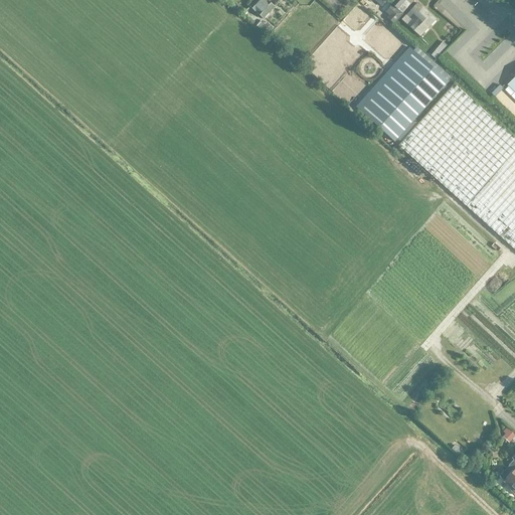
[(275,7),(267,0),(252,0),(248,5),(264,19),(275,7)]
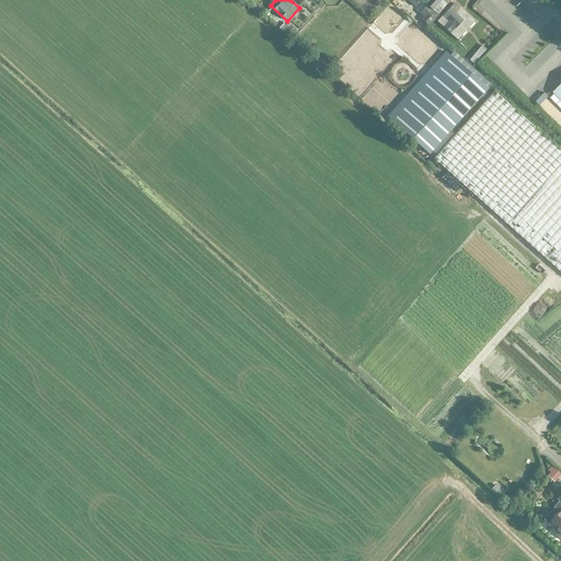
[(442,0),(441,0),(431,0),(427,4),(438,14),(446,4),(442,0)]
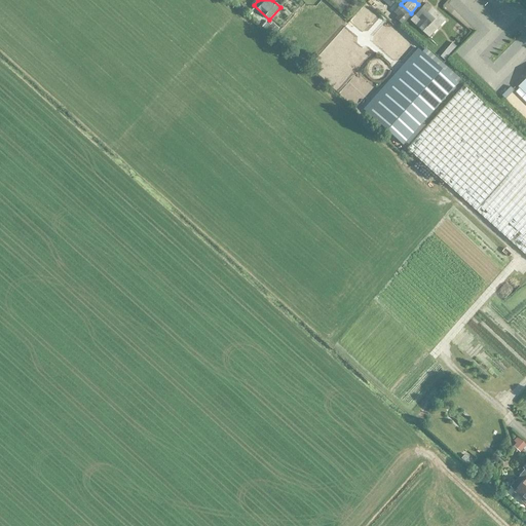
[(411,14),(399,3),(395,7),(404,15),(401,19),(405,22),(411,14)]
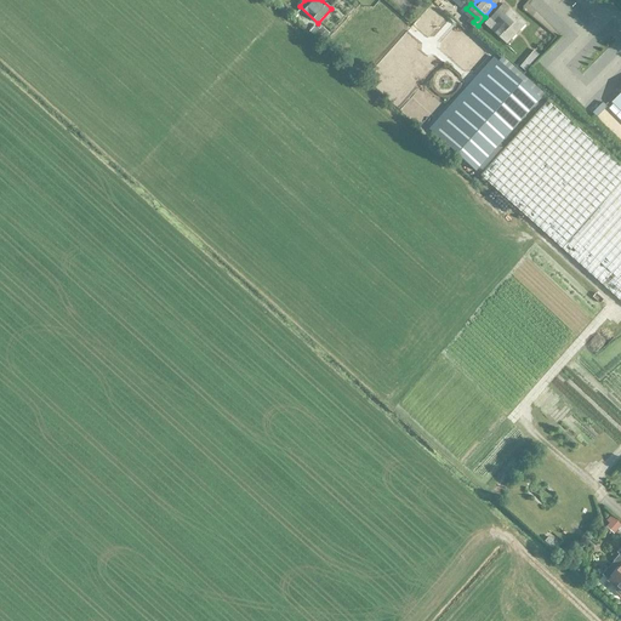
[(525,23),(503,4),(485,24),(507,44),(520,29),(525,23)]
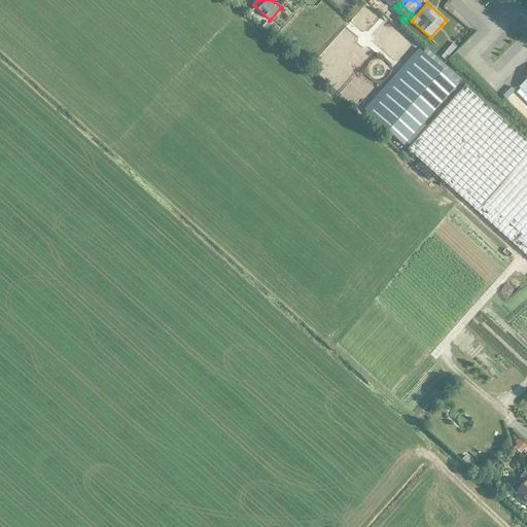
[(446,61),(455,49),(450,46),(442,57),(446,61)]
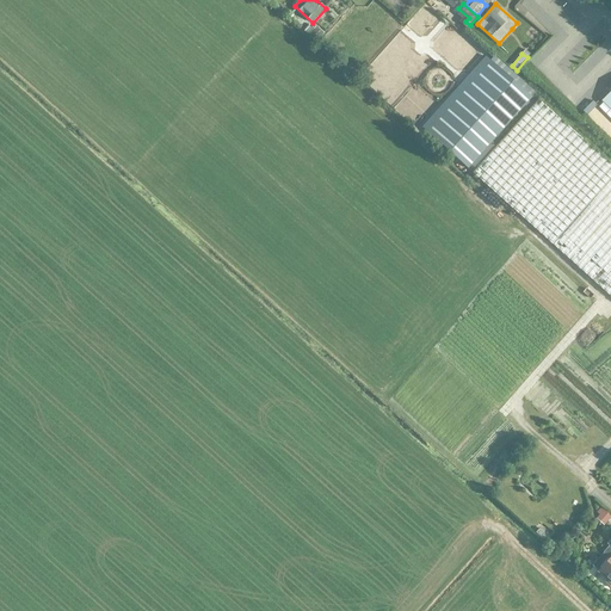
[(531,97),(487,56),(423,128),(468,167),(531,97)]
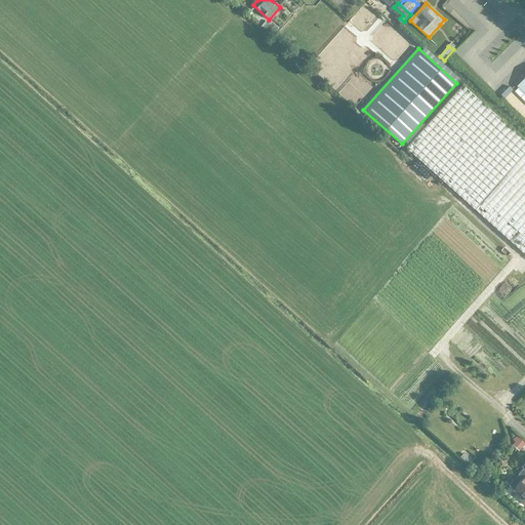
[(524,142),(462,86),(406,149),(524,255),(524,142)]
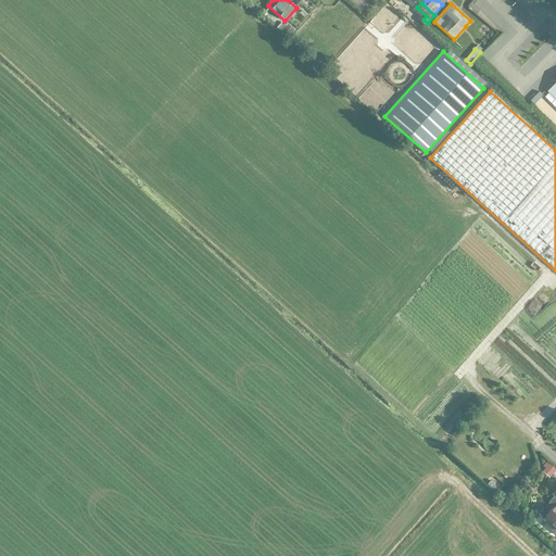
[(541,469),(552,477),(555,469),(555,466),(547,460),(541,469)]
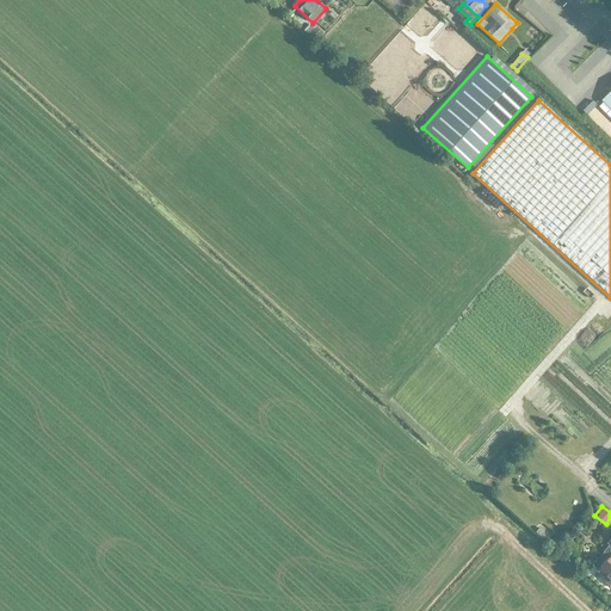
[(610,541),(610,543),(610,544),(604,553),(610,557),(599,572),(608,578),(606,580),(606,582),(610,586),(610,541)]
